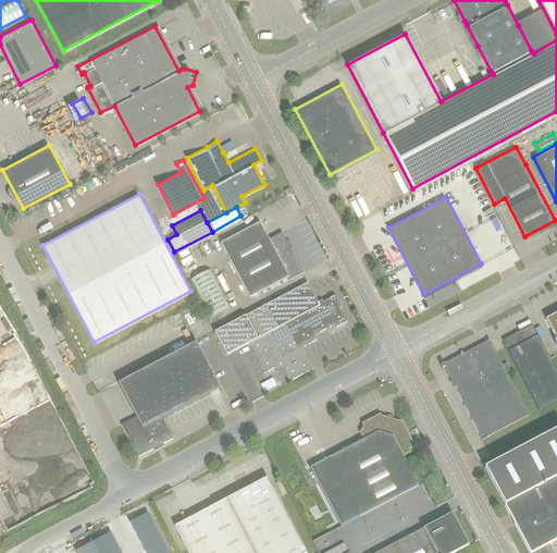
[(288,278),(302,270),(282,230),(269,236),(259,219),(220,240),(249,294),(286,274),(288,278)]
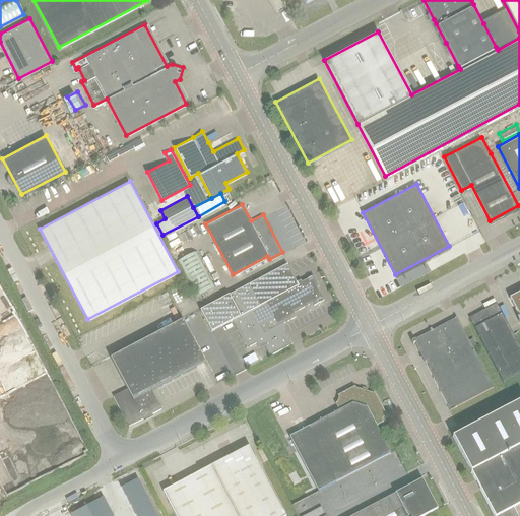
[(177,259),(196,295),(215,284),(196,248),(177,259)]
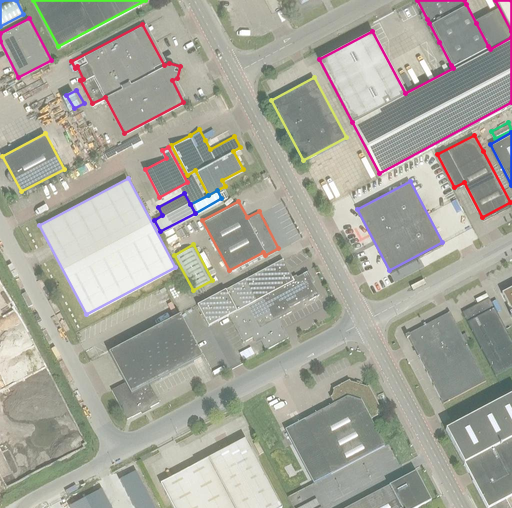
[(253,272),(197,302),(208,324),(228,313),(243,340),(252,335),(254,339),(260,336),(266,347),(288,336),(278,316),(291,309),(289,305),(307,295),(308,298),(318,293),(312,280),(313,279),(307,267),(292,275),(282,257),(253,272)]
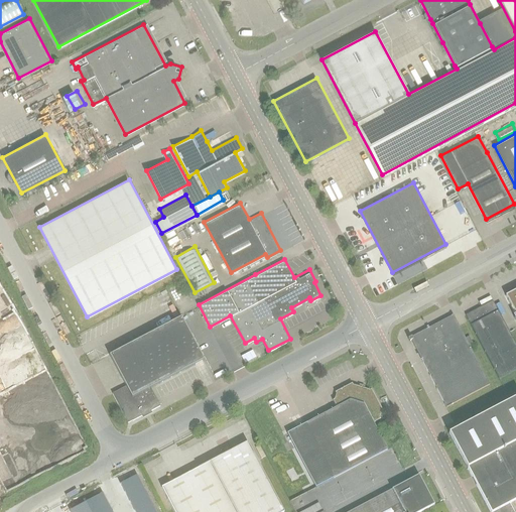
[(515,286),(505,292),(515,313),(514,314),(515,318),(515,286)]
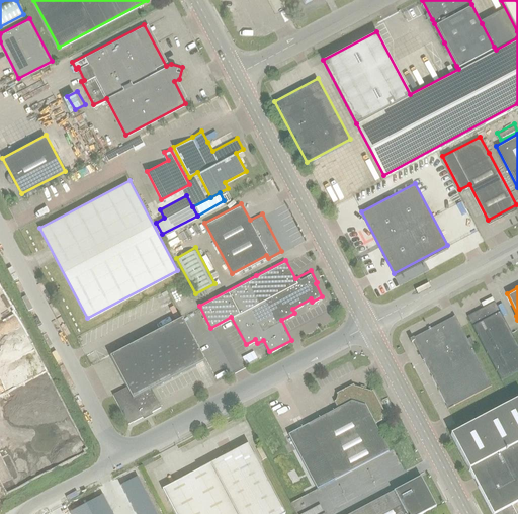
[(517,343),(495,300),(467,315),(501,376),(517,367),(517,343)]
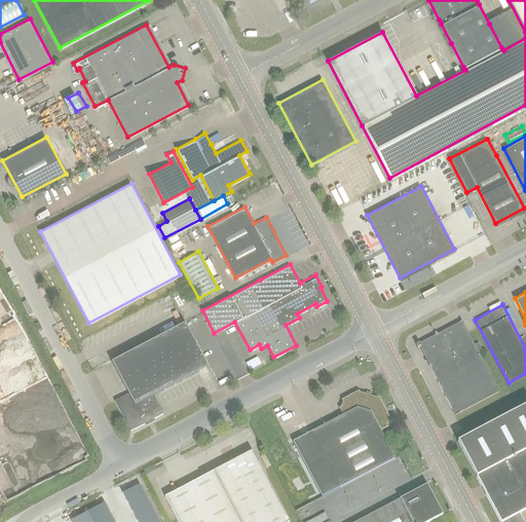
[(460,409),(499,388),(464,324),(461,318),(423,337),(436,360),(429,363),(455,412),(460,409)]
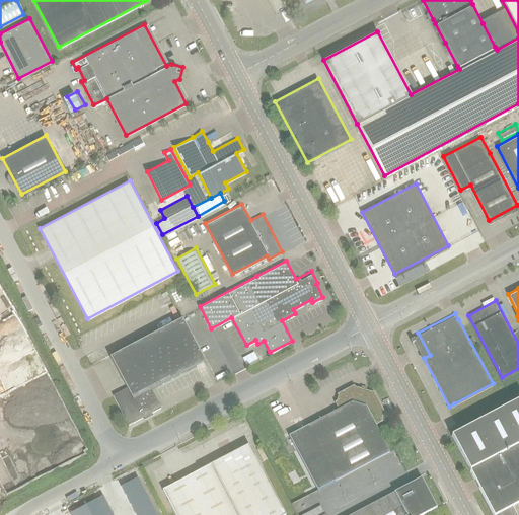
[(113,392),(129,422),(161,405),(151,386),(205,359),(182,315),(109,354),(126,385),(113,392)]
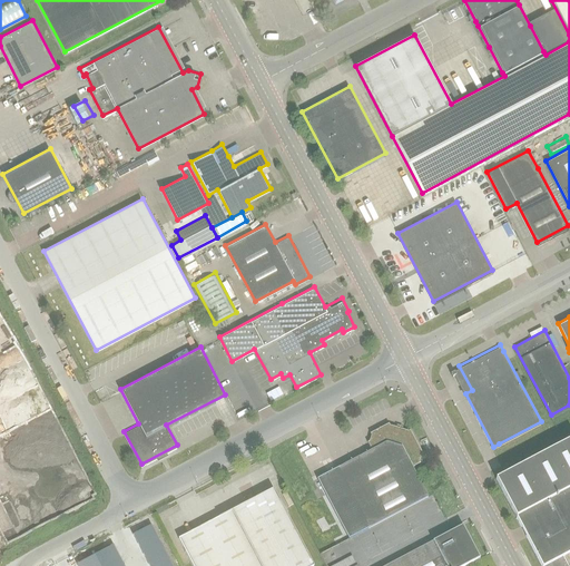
[(371,447),(336,465),(317,475),(349,534),(367,524),(428,493),(412,464),(420,459),(419,457),(421,451),(423,450),(411,426),(408,428),(390,421),(389,420),(370,429),(371,431),(369,438),(367,439),(371,447)]
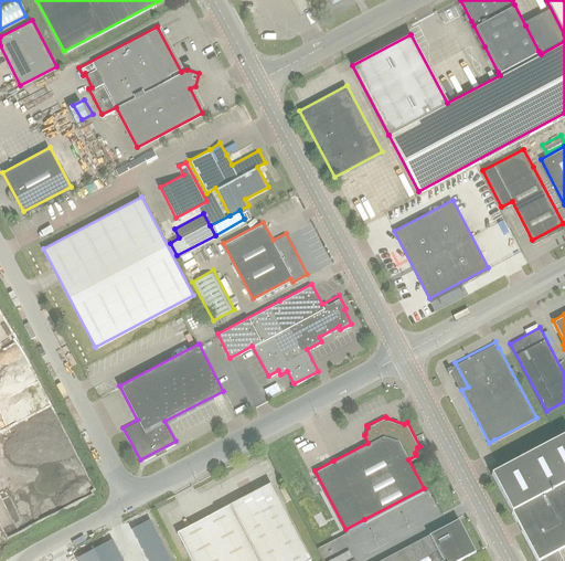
[(537,560),(564,560),(557,548),(564,543),(564,431),(491,472),(537,560)]
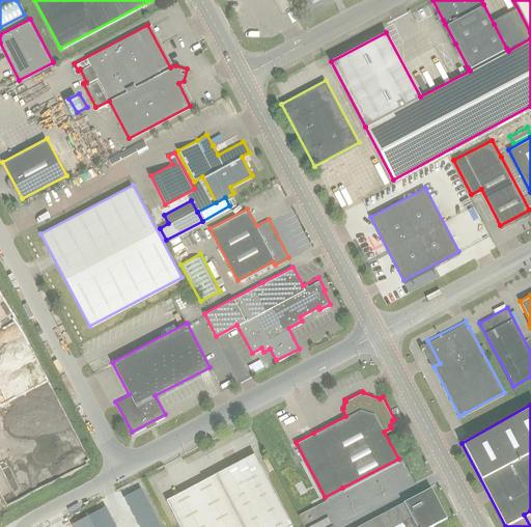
[(180,526),(285,526),(292,524),(254,452),(166,498),(180,526)]
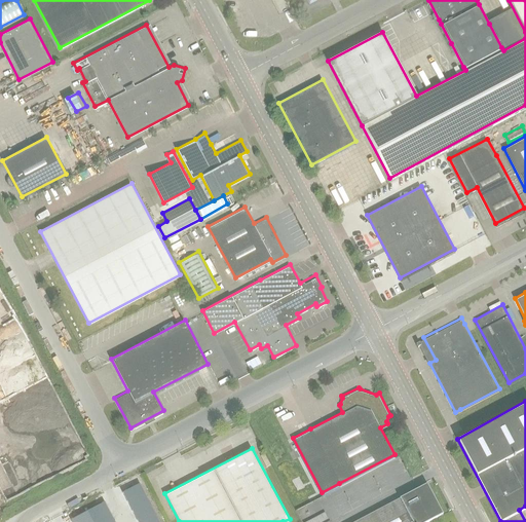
[(421,521),(443,511),(426,481),(348,521),(331,521),(329,519),(322,521),(421,521)]
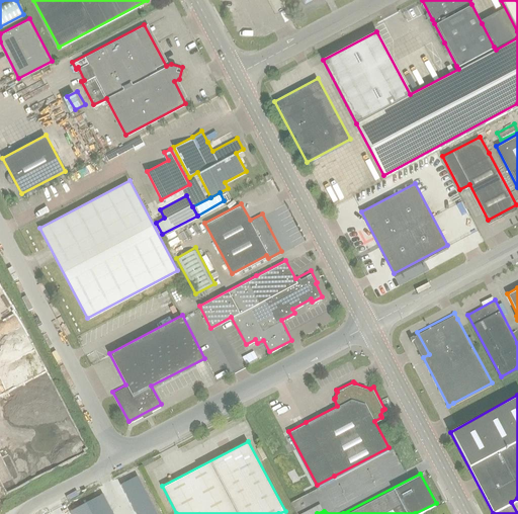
[(138,475),(121,483),(126,493),(142,484),(138,475)]
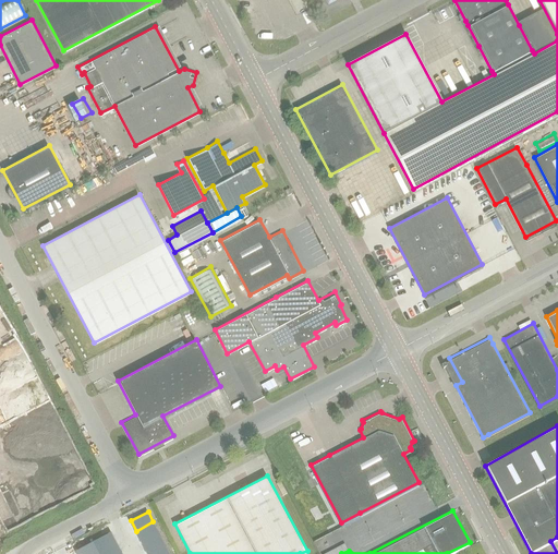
[(153,521),(136,531),(141,541),(158,531),(153,521)]
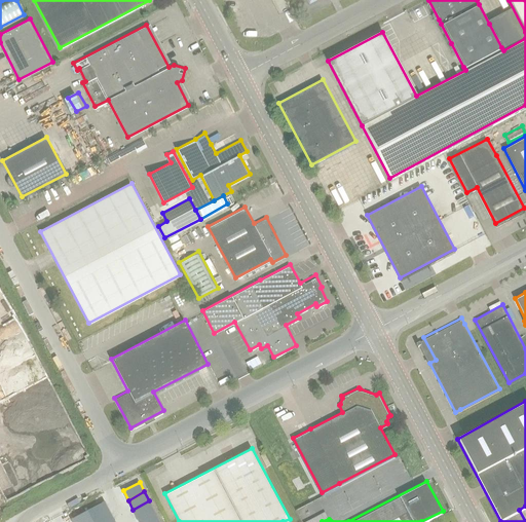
[(104,500),(88,510),(95,521),(108,521),(114,519),(104,500)]
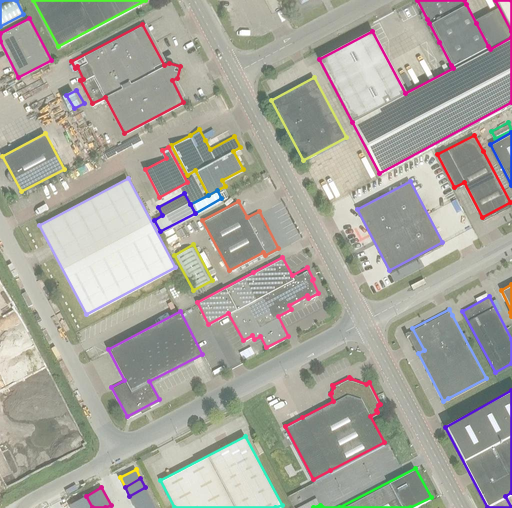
[(145,487),(129,496),(134,504),(150,496),(145,487)]
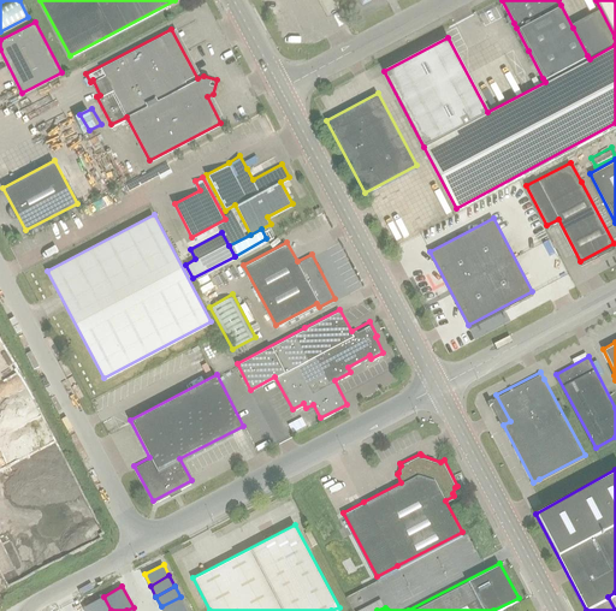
[(111,610),(104,597),(84,606),(87,610),(111,610)]
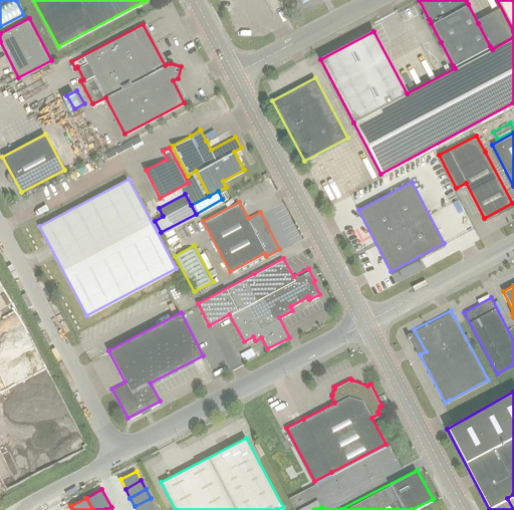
[(151,498),(135,506),(137,509),(150,509),(156,507),(151,498)]
